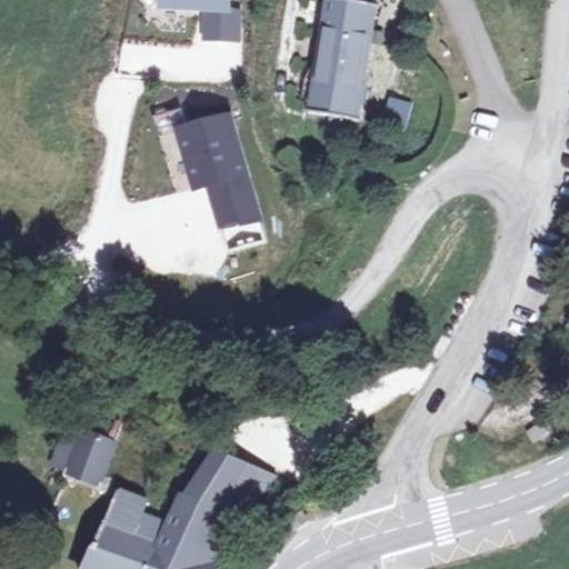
[(229,0),(156,0),(156,10),(229,12),(229,0)]
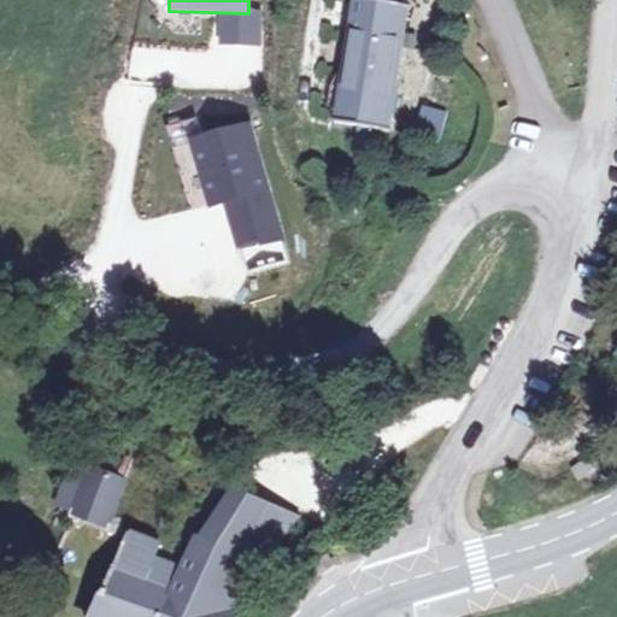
[(352,0),(333,119),(393,124),(415,1),(410,0),(352,0)]
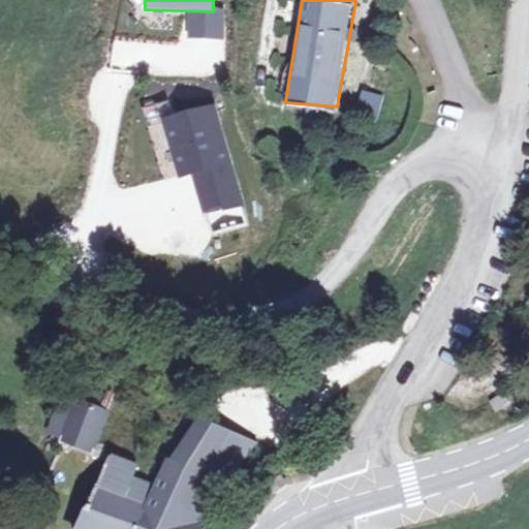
[(376,120),(382,95),(360,90),(353,114),(376,120)]
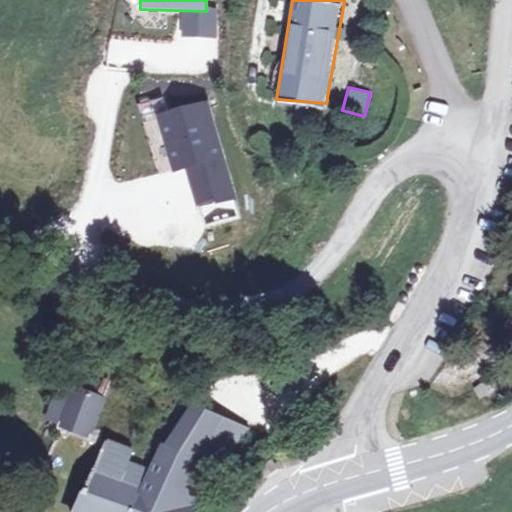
[(206,100),(154,115),(171,173),(187,168),(199,209),(235,198),(206,100)]
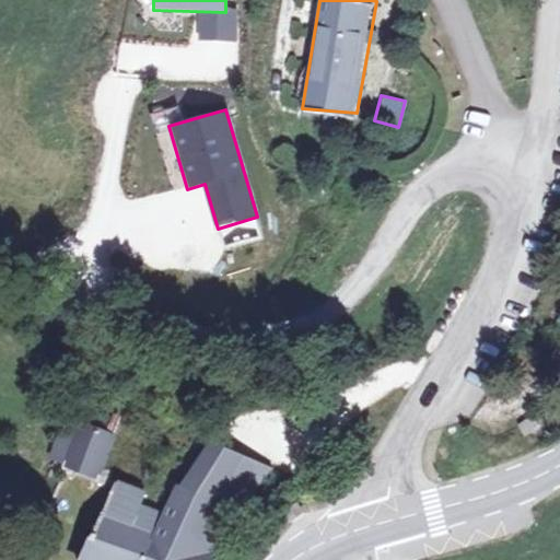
[(535,441),(546,424),(528,413),(517,430),(535,441)]
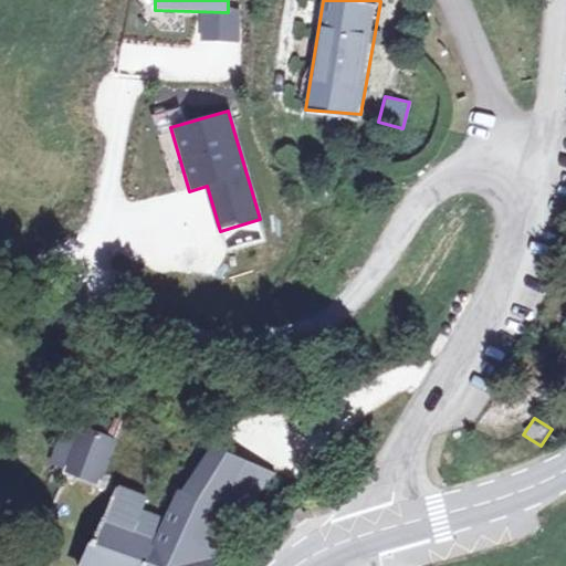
[(74,425),(52,467),(96,490),(113,459),(106,454),(109,443),(74,425)]
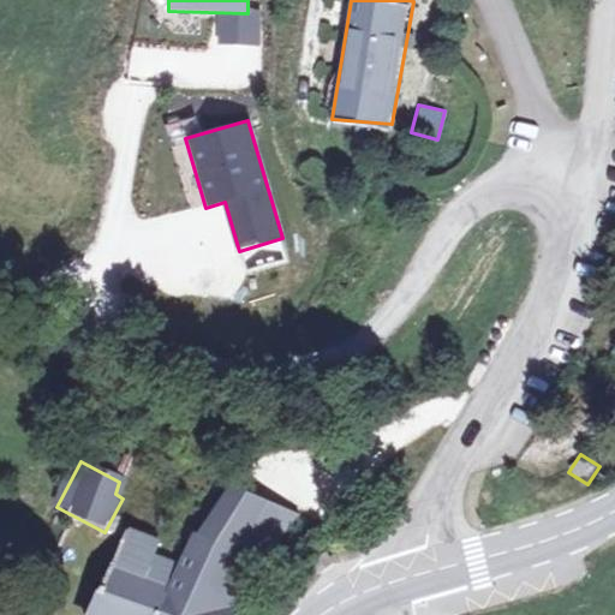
[(258,614),(256,613),(294,555),(300,559),(315,531),(260,495),(206,583),(160,561),(165,550),(141,533),(94,614),(258,614)]
